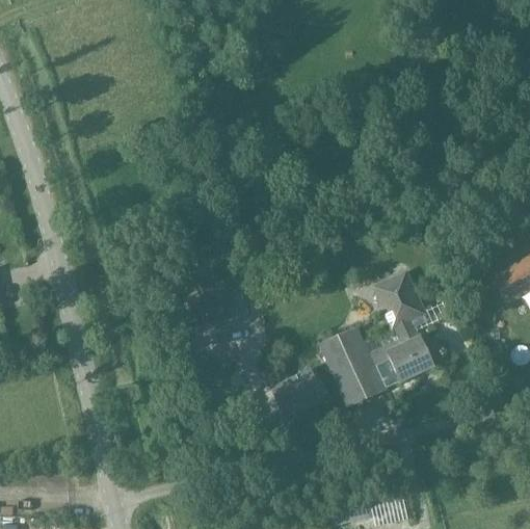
[(529,257),(495,280),(510,303),(529,291),(529,257)]
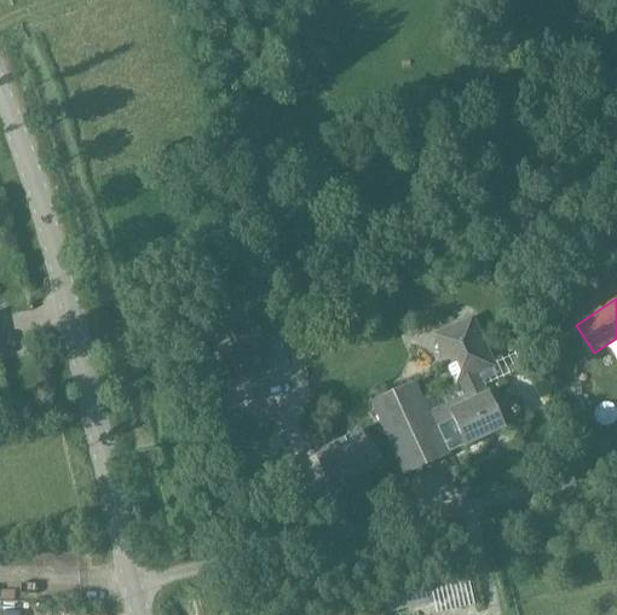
[(269,369),(257,313),(208,324),(220,378),(269,369)]
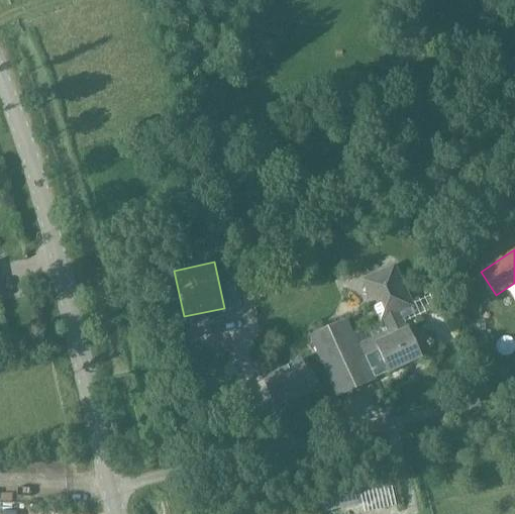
[(388,328),(358,342),(374,377),(390,370),(391,371),(422,354),(407,324),(406,325),(397,307),(409,301),(390,264),(362,278),(374,302),(372,304),(380,319),(383,317),(388,328)]
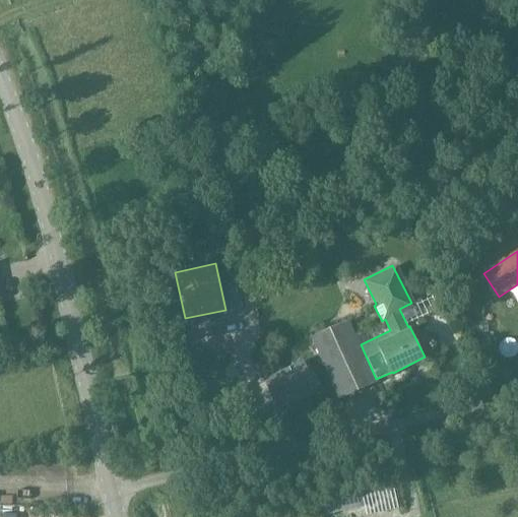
[(349,320),(313,336),(317,344),(323,360),(339,397),(376,380),(376,379),(361,344),(349,320)]
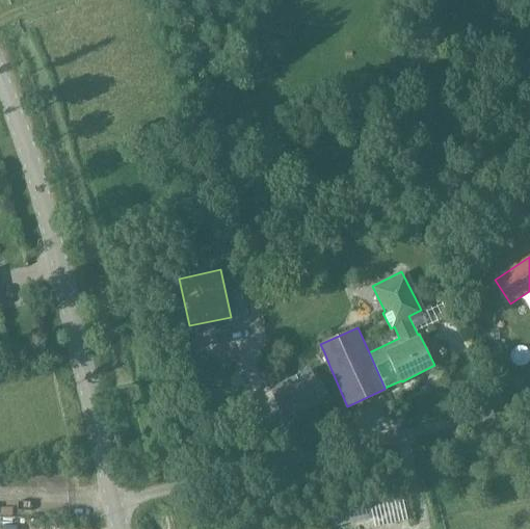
[(312,368),(276,390),(292,416),(327,395),(312,368)]
